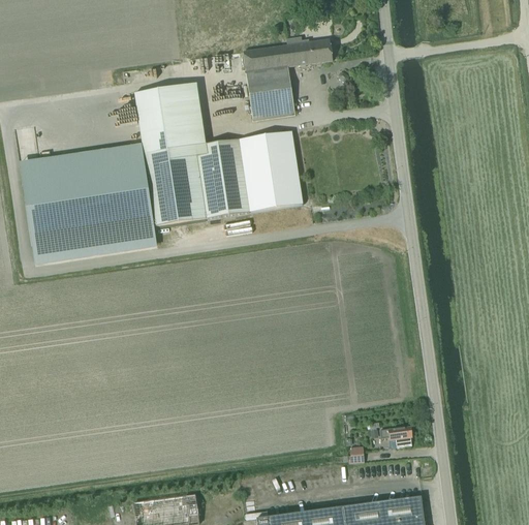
[(243,50),(246,71),(253,118),(294,113),(287,65),(333,59),(330,37),(243,50)]
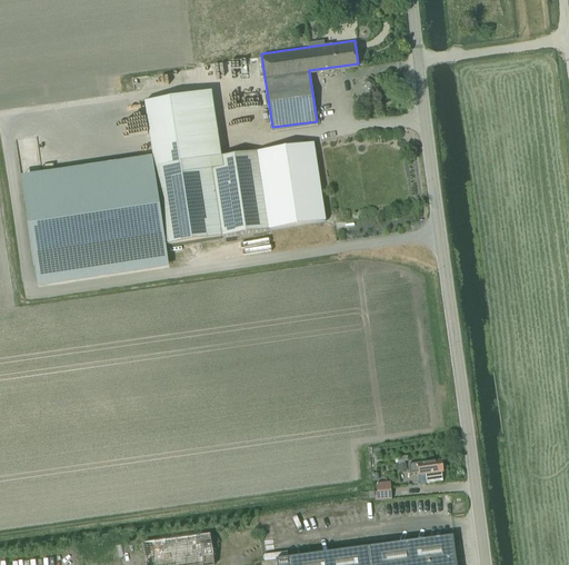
[(313,139),(221,152),(210,89),(145,98),(158,185),(167,241),(222,233),(326,217),(313,139)]
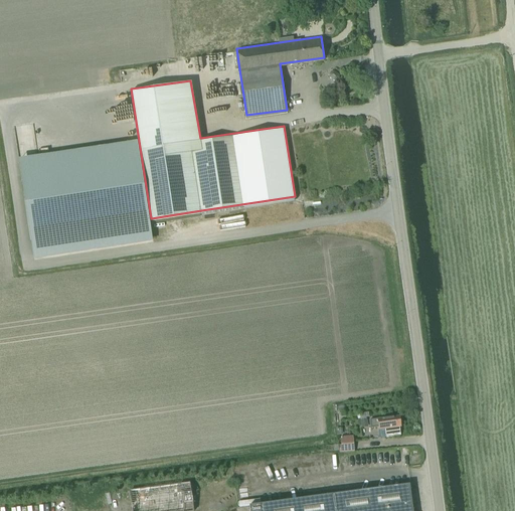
[(118,142),(20,159),(34,256),(153,238),(137,139),(118,142)]
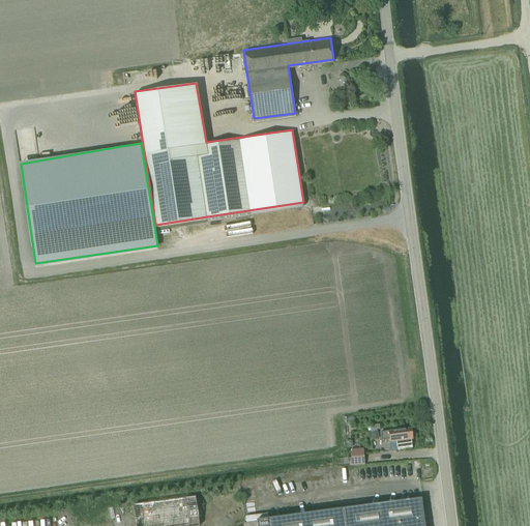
[(411,436),(412,436),(411,425),(380,429),(381,437),(390,435),(391,439),(398,438),(399,446),(413,444),(411,436)]
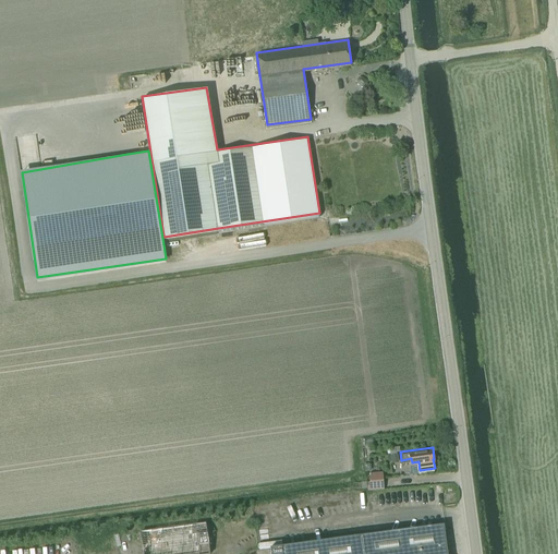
[(367,486),(384,485),(383,468),(368,469),(370,479),(362,479),(363,485),(367,484),(367,486)]
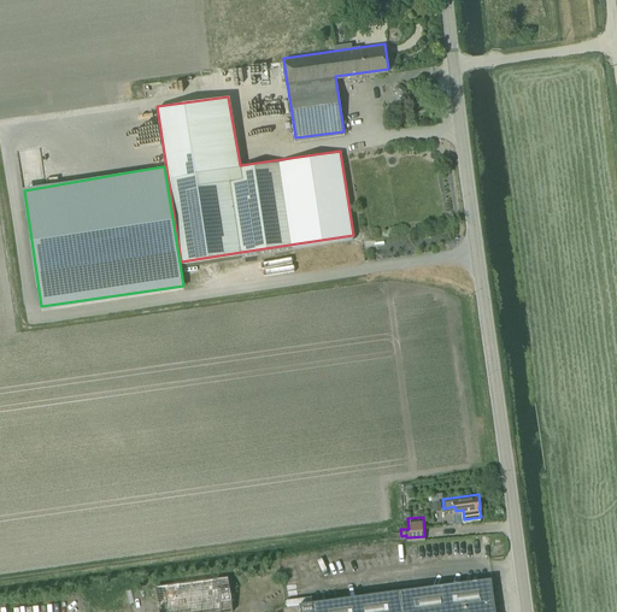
[(159,611),(205,611),(231,608),(227,575),(156,584),(159,611)]
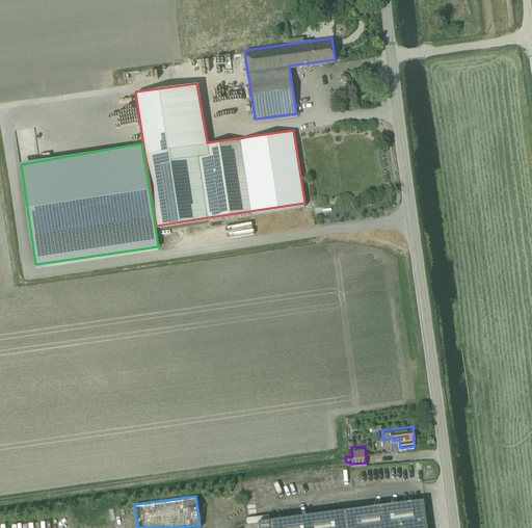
[(427,527),(423,497),(257,520),(258,527),(427,527)]
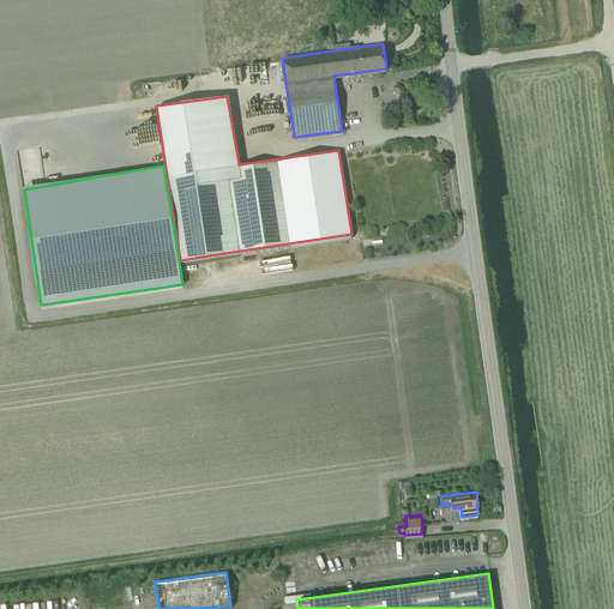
All buildings are outlined.
